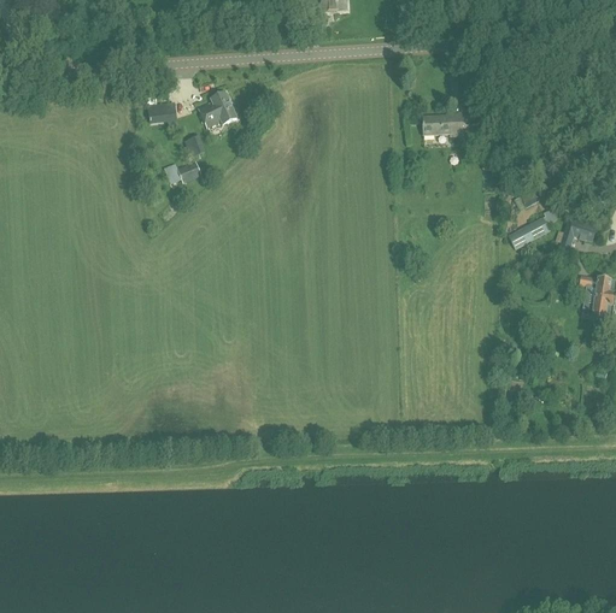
[(318,0),(320,11),(346,9),(345,0),(318,0)]
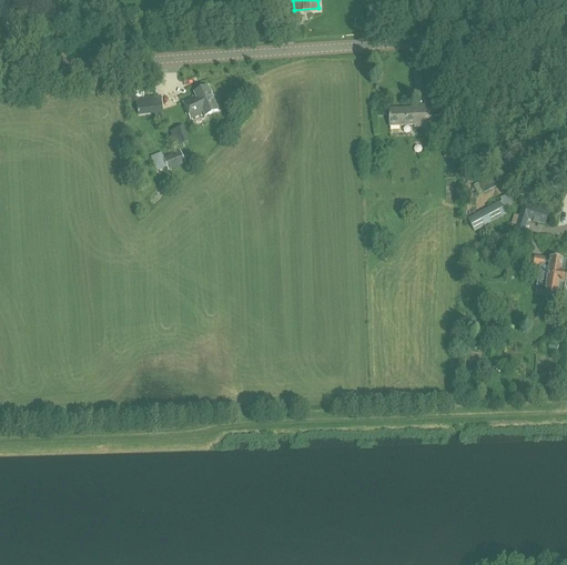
[(181,99),(190,117),(202,111),(203,113),(216,108),(205,84),(192,90),(194,93),(181,99)]
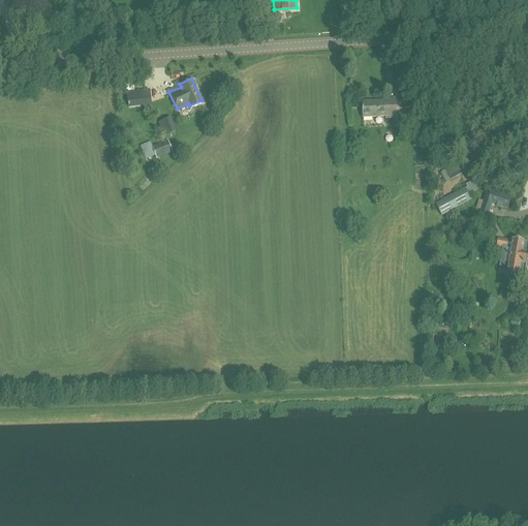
[(138,102),(140,115),(152,113),(148,87),(131,90),(133,103),(138,102)]
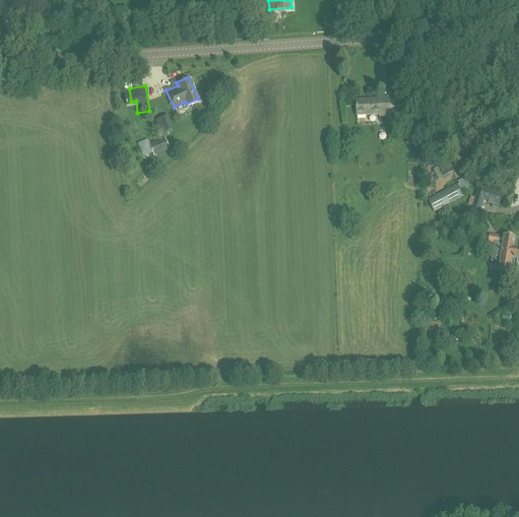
[(378,113),(378,115),(389,114),(388,94),(377,95),(378,97),(355,98),(355,105),(354,105),(355,114),(378,113)]
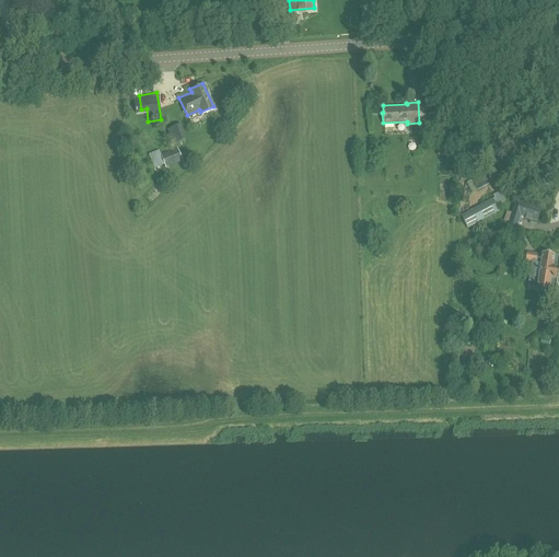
[(165,128),(171,143),(184,139),(178,123),(165,128)]
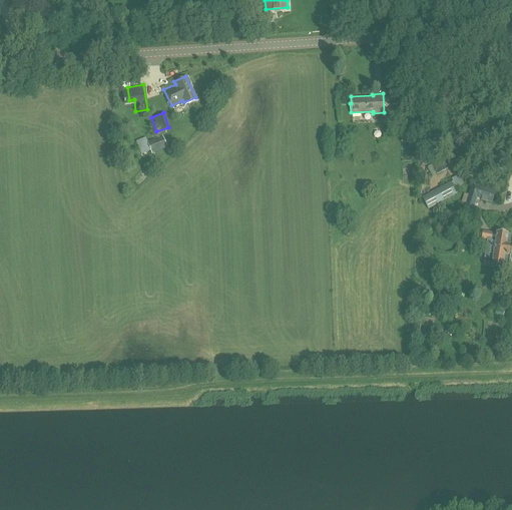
[(146,139),(151,152),(166,146),(161,133),(146,139)]
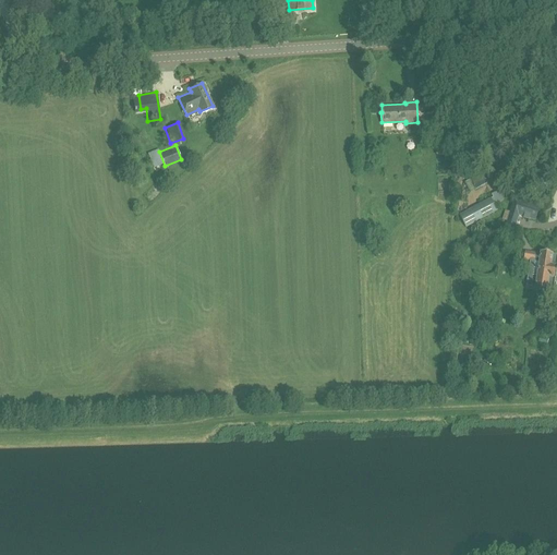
[(470,178),(477,192),(485,189),(483,183),(486,181),(482,171),(470,178)]
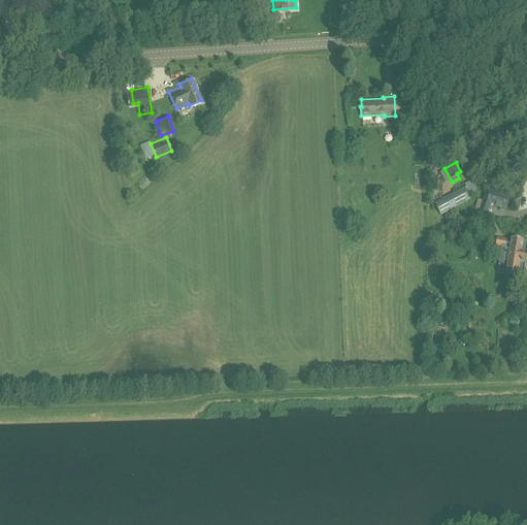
[(476,182),(468,183),(470,191),(478,190),(476,182)]
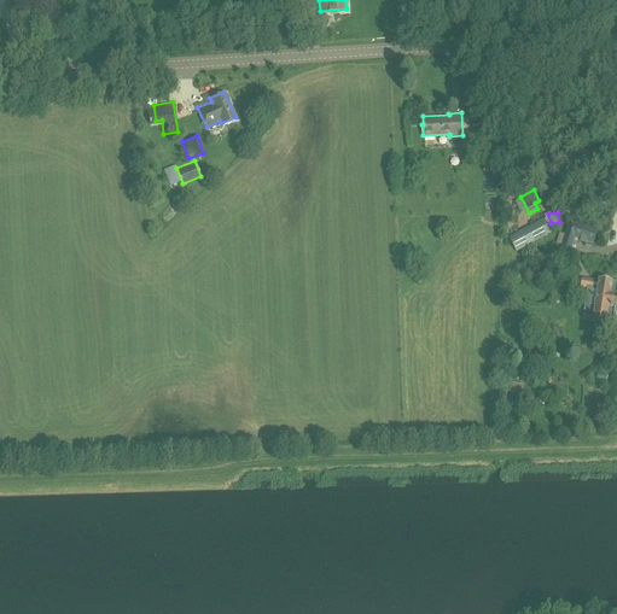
[(508,235),(516,249),(549,231),(542,217),(508,235)]
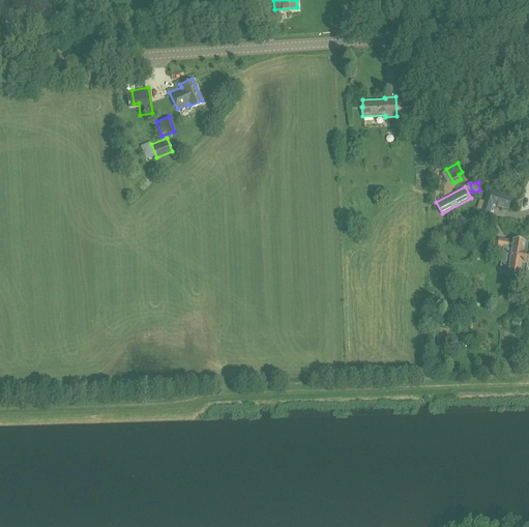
[(482,200),(479,199),(476,208),(479,209),(478,213),(488,216),(492,203),(496,204),(496,205),(501,207),(501,206),(507,207),(511,198),(513,195),(487,186),(486,189),(482,200)]
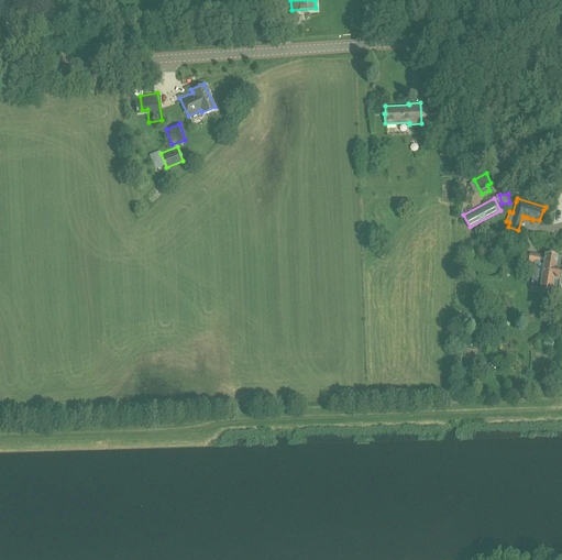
[(551,293),(557,294),(559,280),(561,267),(561,256),(561,255),(557,255),(543,253),(542,263),(538,262),(539,252),(529,251),(527,261),(533,261),(532,268),(541,271),(538,292),(550,294),(551,293)]
